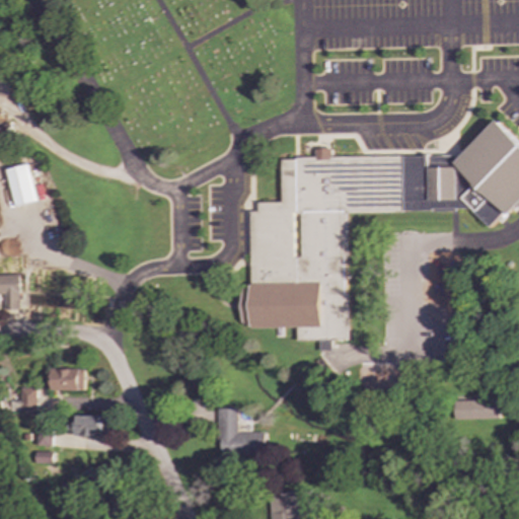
[(351,208),(480,218),(494,232),(518,207),(518,141),(500,121),(456,162),(331,151),(331,150),(315,149),(314,160),(284,157),(280,204),(258,202),(257,213),(252,212),(243,326),(298,330),(298,340),(320,341),(320,351),(332,352),(334,339),(350,341),(351,318),(343,317),(335,309),(341,309),(342,301),(338,301),(339,294),(344,294),(351,208)]
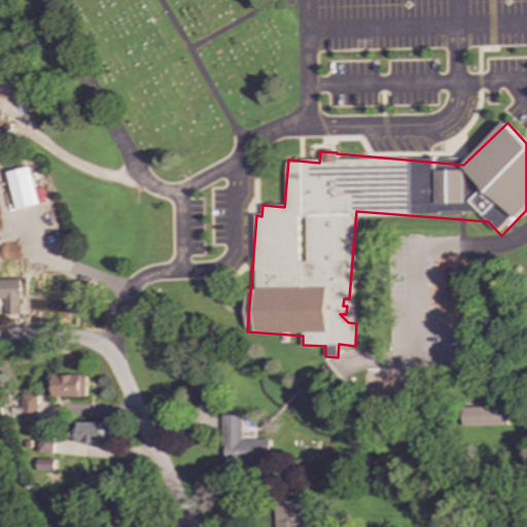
[(0,146),(15,141),(10,125),(0,128),(0,146)]
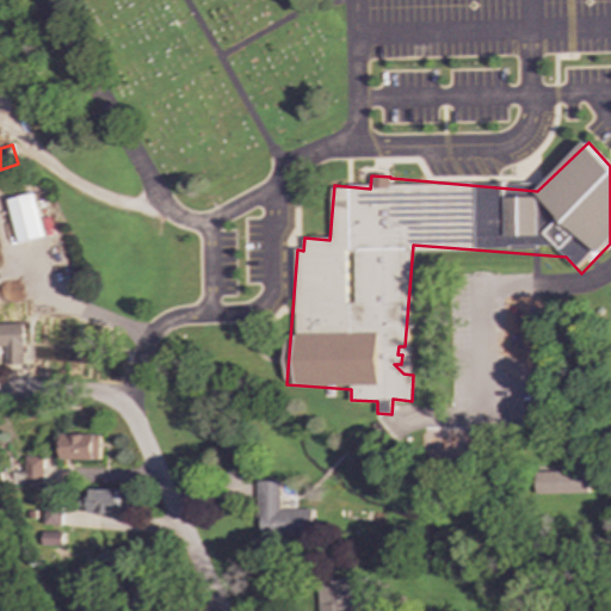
[(19,244),(43,236),(31,193),(6,199),(19,244)]
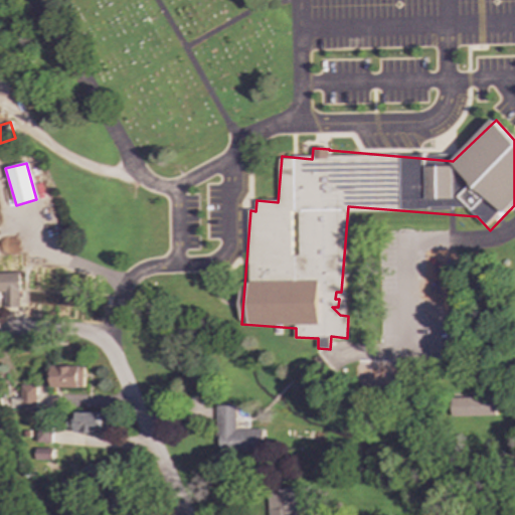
[(0,292),(3,292),(3,307),(19,307),(19,273),(0,273),(0,292)]
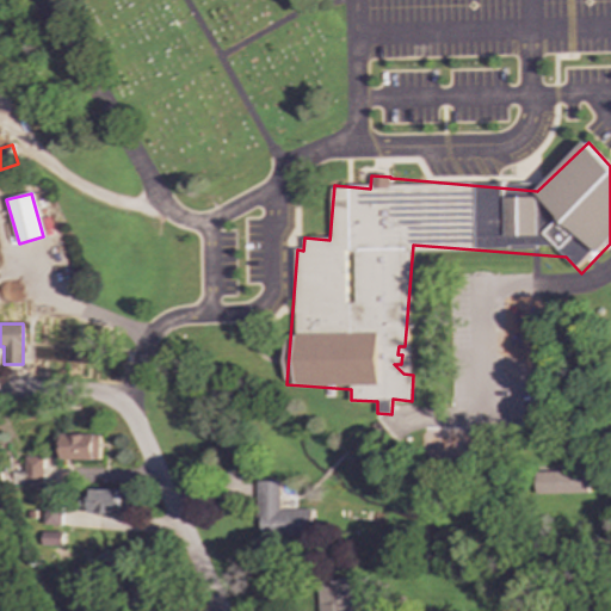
[(100,434),(60,434),(60,460),(99,461),(100,434)]
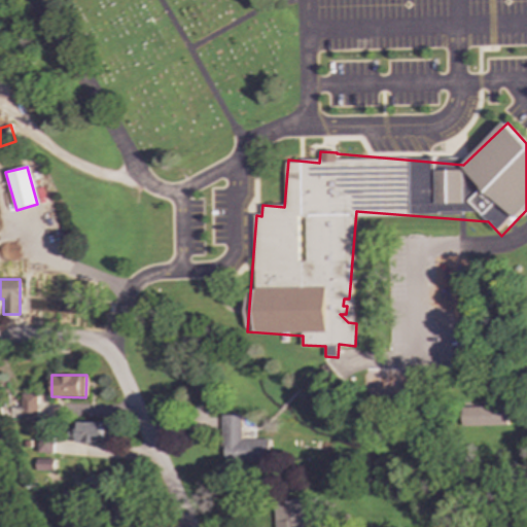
[(36,419),(37,394),(21,394),(21,409),(10,408),(10,418),(36,419)]
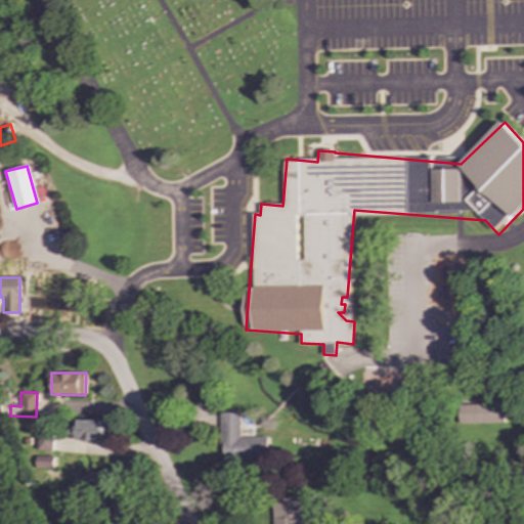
[(505,423),(505,404),(460,404),(461,424),(505,423)]
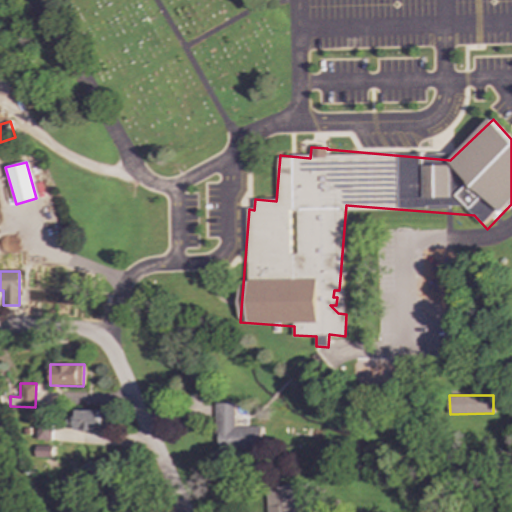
[(261,427),(235,427),(234,403),(216,403),(217,449),(261,448),(261,427)]
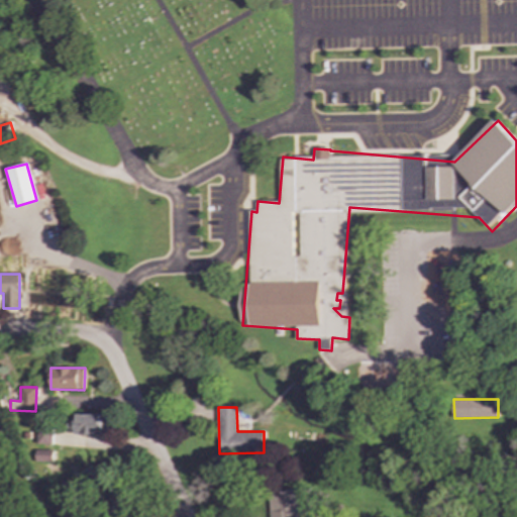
[(109,415),(75,414),(75,435),(108,435),(109,415)]
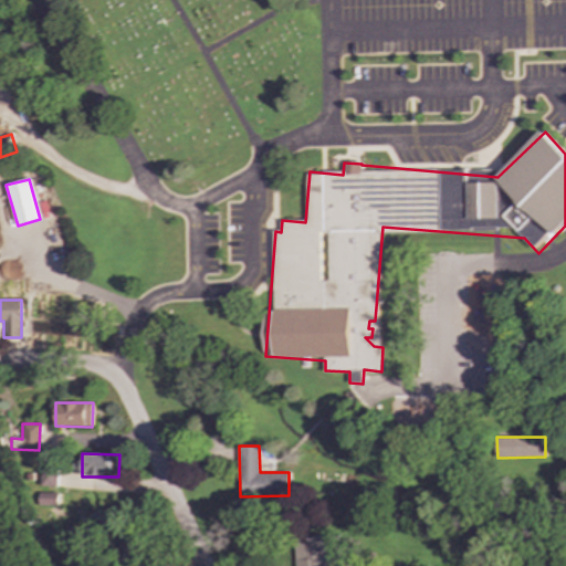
[(41,486),(56,486),(56,470),(41,470),(41,486)]
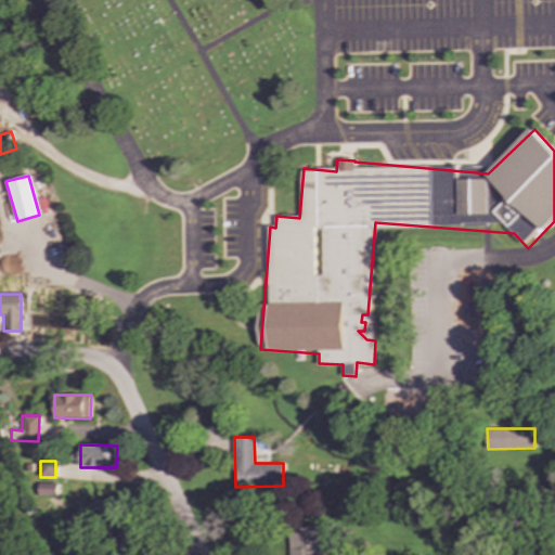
[(38,493),(56,494),(57,483),(38,482),(38,493)]
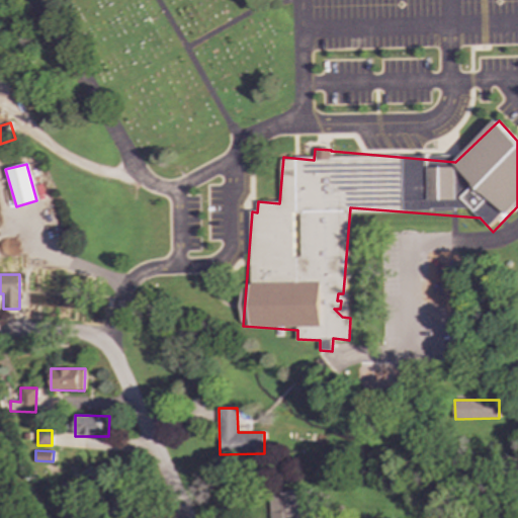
[(110,483),(111,508),(131,507),(130,483),(110,483)]
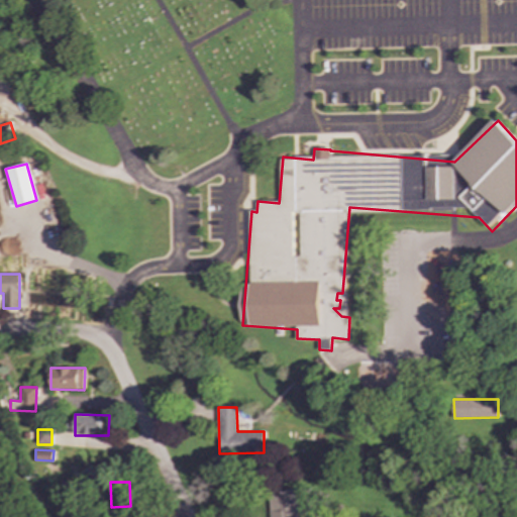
[(298,516),(298,515),(310,515),(309,490),(270,492),(271,516),(298,516)]
